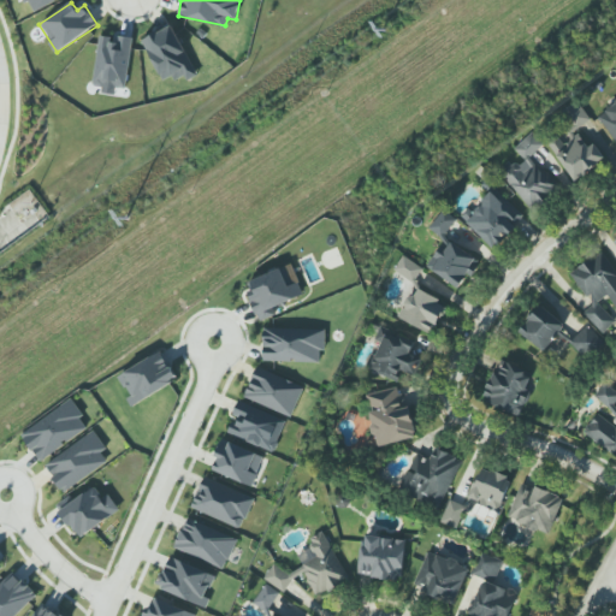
[(142,40),(163,81),(173,76),(177,83),(196,73),(172,25),(142,40)]
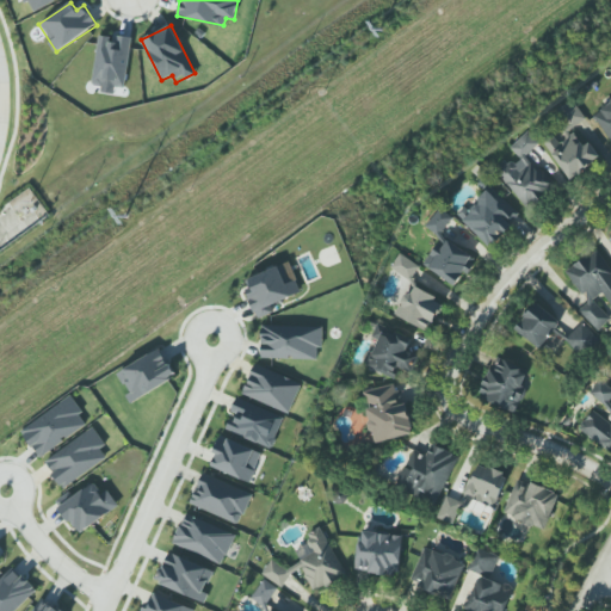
[(124,90),(133,39),(100,34),(91,82),(124,90)]
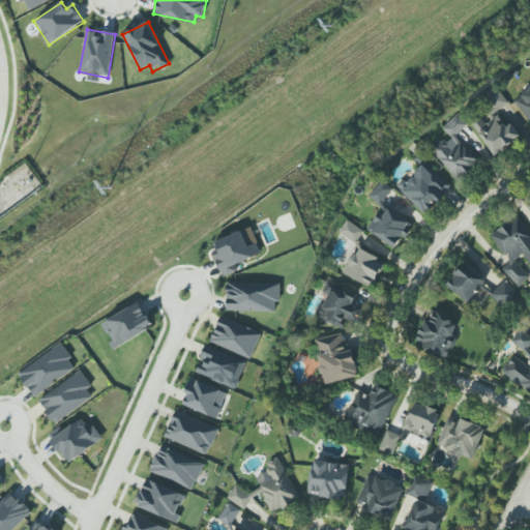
[(494,156),(521,138),(511,123),(507,125),(498,111),(508,105),(497,87),(484,95),(494,111),(473,124),(494,156)]
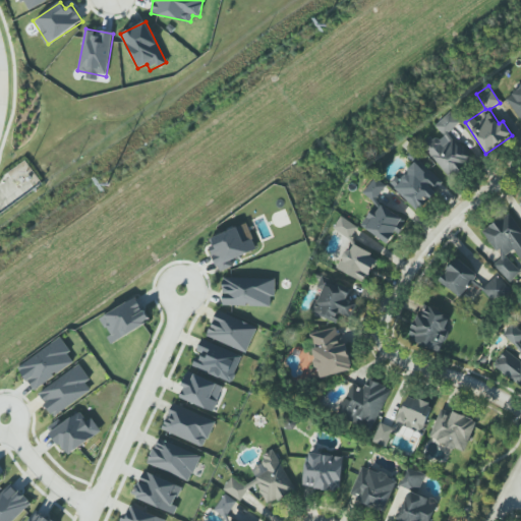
[(520,85),(505,97),(520,121),(520,85)]
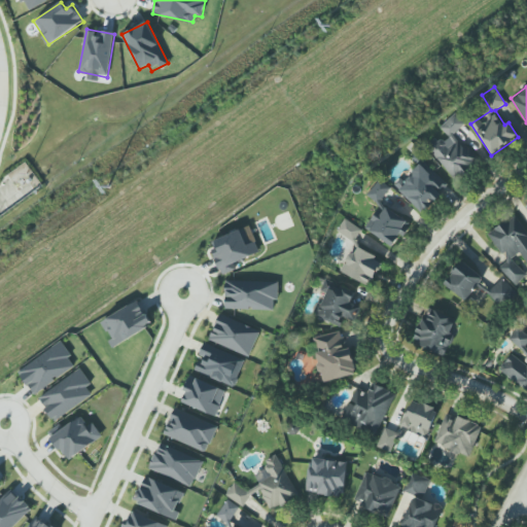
[(455,179),(478,160),(455,133),(465,125),(456,113),(440,127),(449,137),(441,143),(437,139),(427,147),(455,179)]
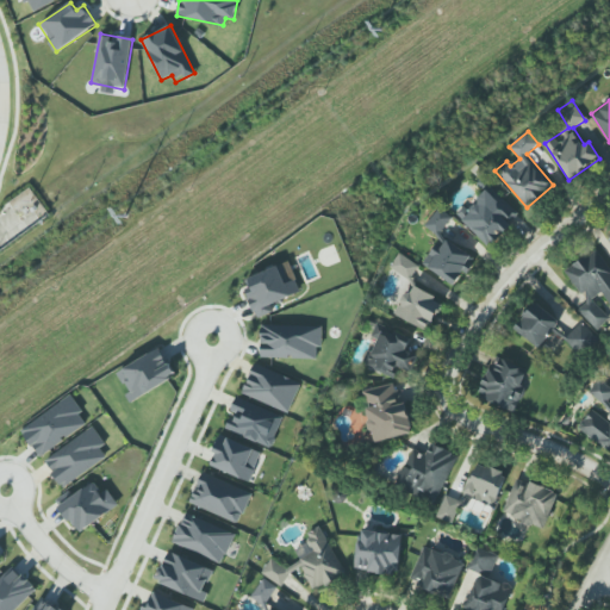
[(518,217),(491,187),(466,209),(464,206),(456,213),(487,247),(518,217)]
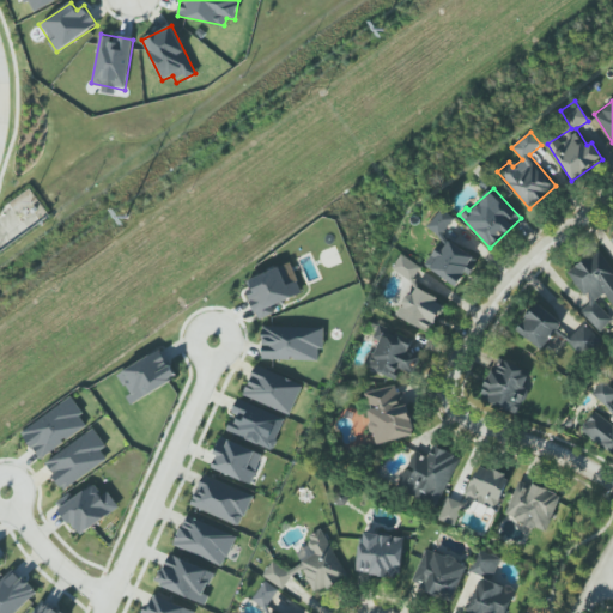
[(426,228),(439,237),(454,218),(441,208),(426,228)]
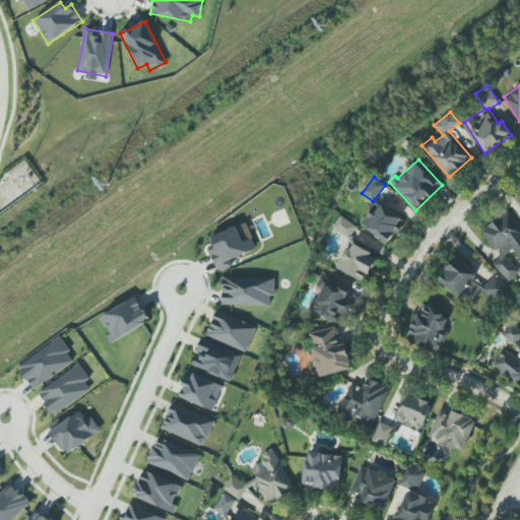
[(388,245),(399,229),(396,226),(401,218),(376,201),(360,224),(388,245)]
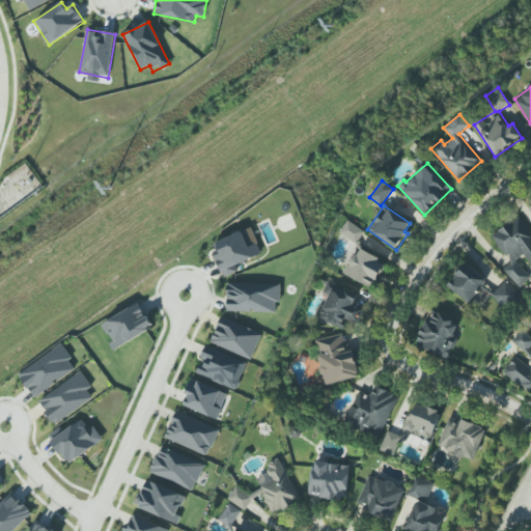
[(492,234),(511,263),(504,269),(518,287),(530,279),(516,259),(524,255),(530,264),(530,233),(520,217),(492,234)]
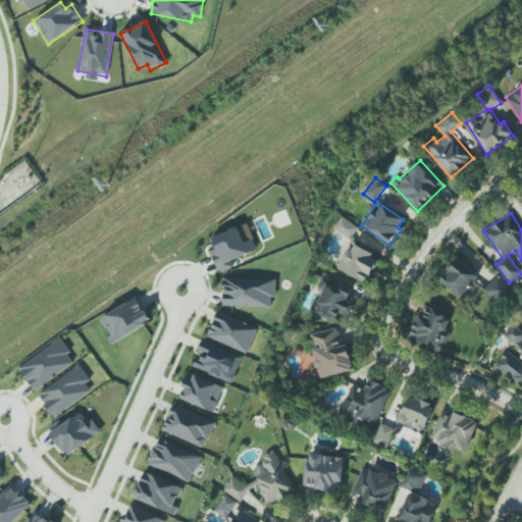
[(333,229),(351,240),(358,227),(342,217),(333,229)]
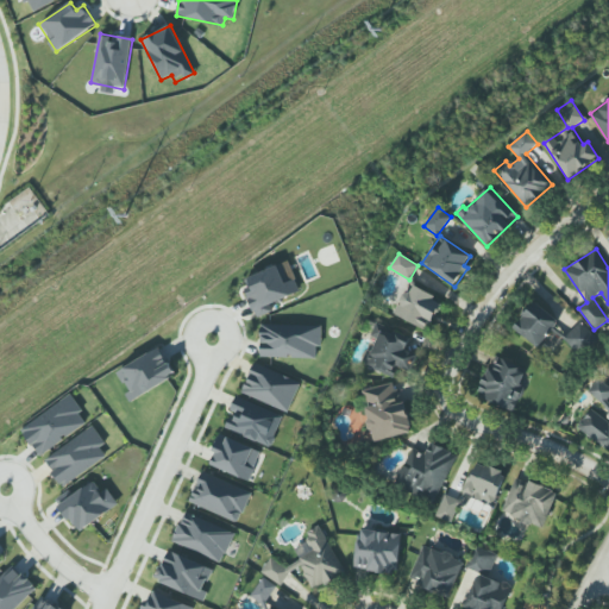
[(395,315),(428,330),(440,300),(407,286),(395,315)]
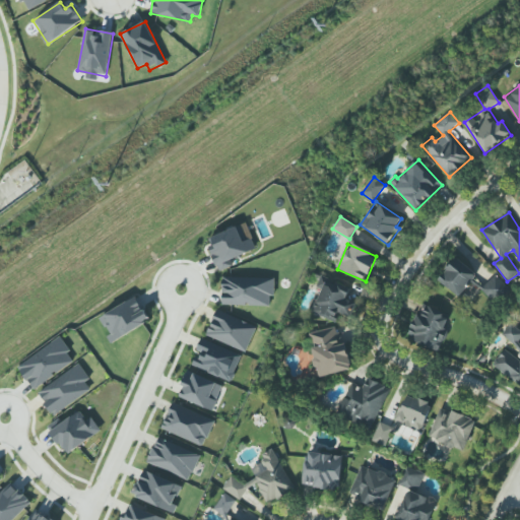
[(459,297),(477,272),(456,257),(438,280),(459,297)]
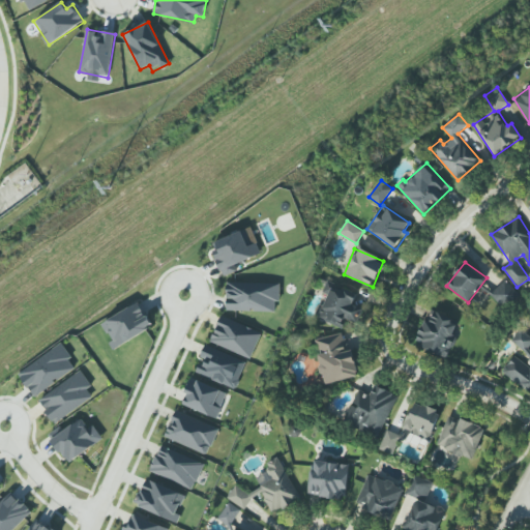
[(491,294),(505,310),(520,295),(505,280),(491,294)]
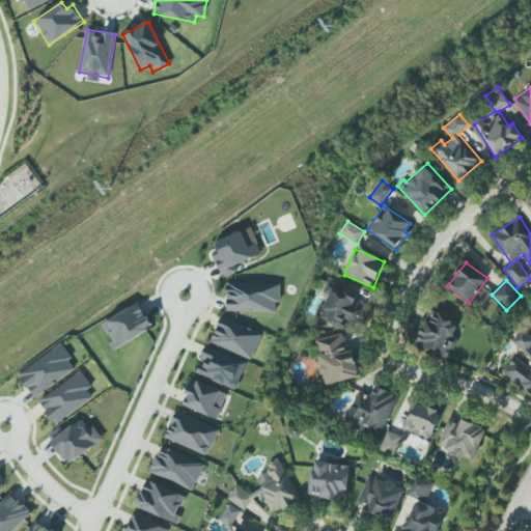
[(226,311),(276,313),(276,302),(280,302),(281,284),(228,282),(226,311)]
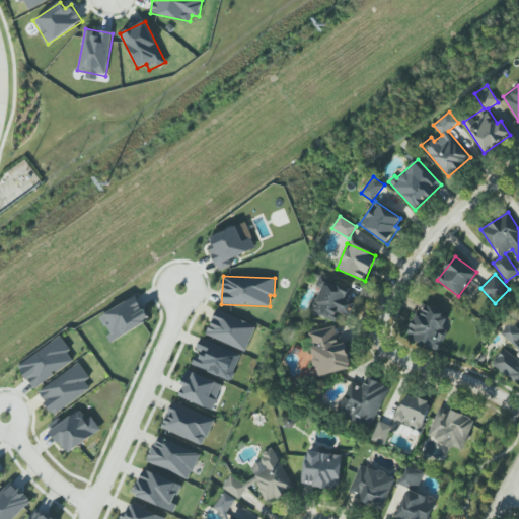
[(335,320),(338,312),(351,316),(355,303),(345,299),(349,288),(323,280),(312,313),(335,320)]
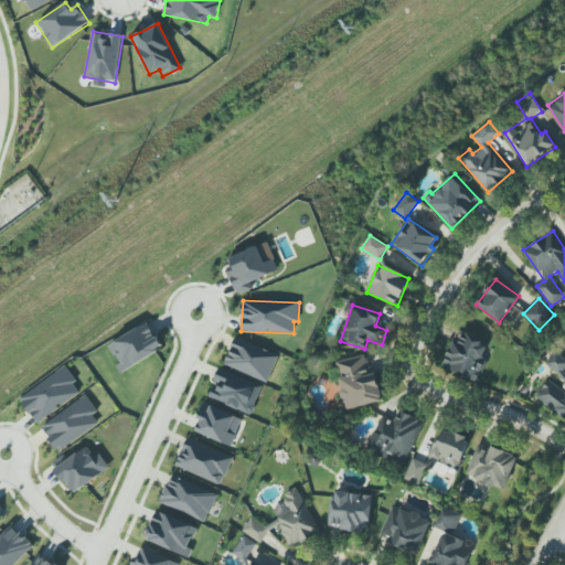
[(163,348),(148,322),(108,344),(123,371),(163,348)]
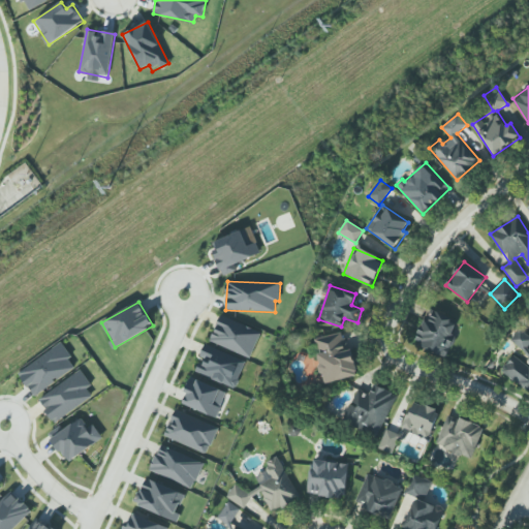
[(444,358),(460,321),(430,308),(414,344),(444,358)]
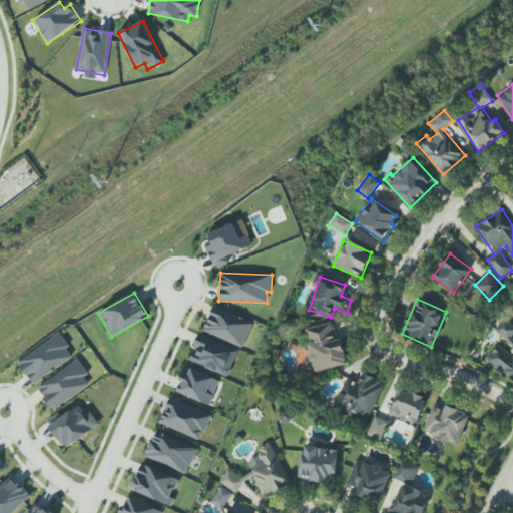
[(202,330),(241,348),(253,323),(214,305),(202,330)]
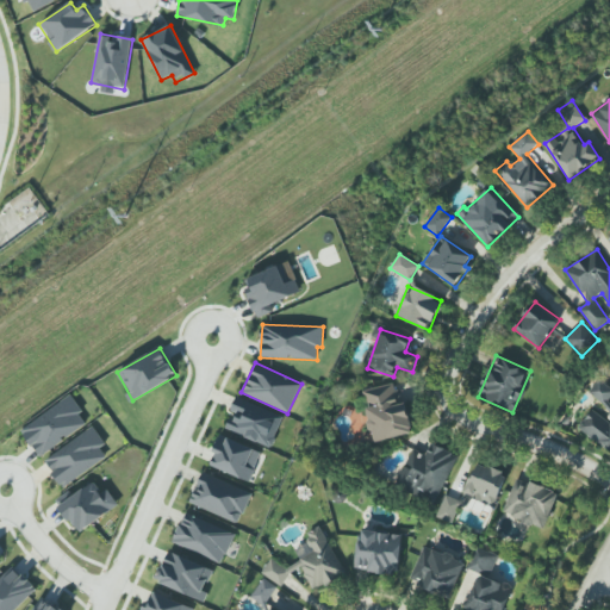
[(592,410),(578,428),(609,453),(609,404),(605,400),(609,394),(609,387),(599,379),(589,393),(609,410),(609,418),(608,422),(592,410)]
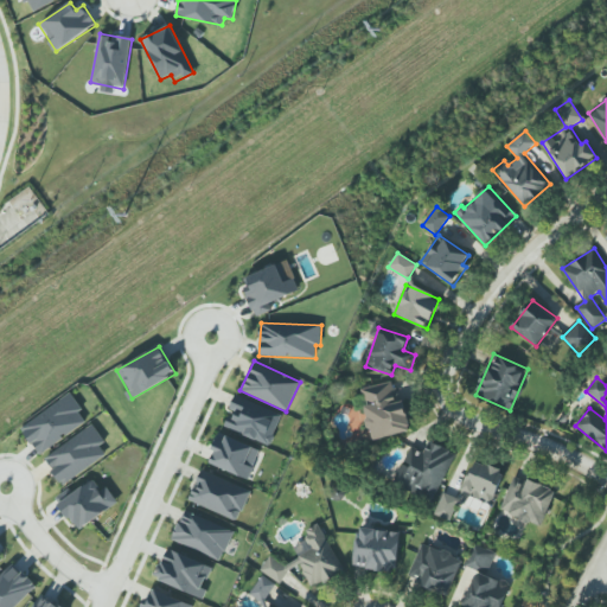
[(360,388),(371,440),(410,432),(403,401),(397,402),(393,382),(360,388)]
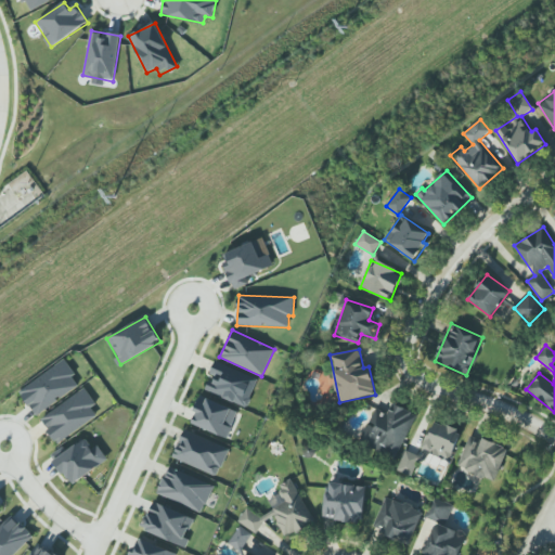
[(80,385),(64,360),(18,390),(36,415),(80,385)]
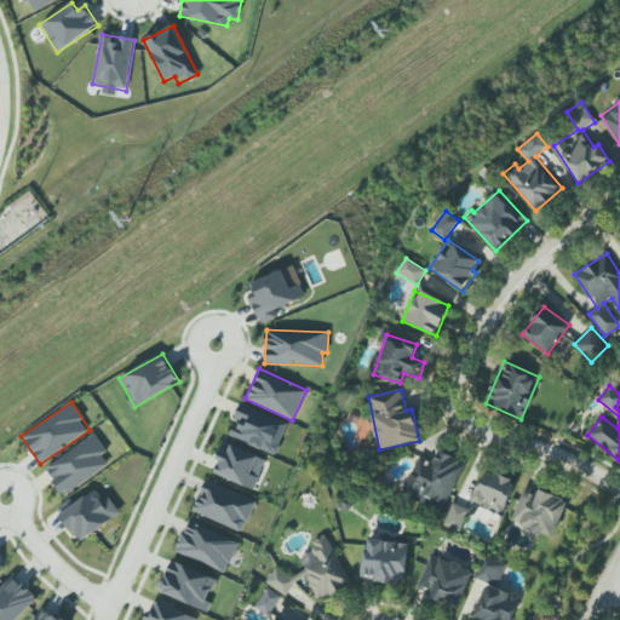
[(288,424),(241,403),(227,435),(274,455),(288,424)]
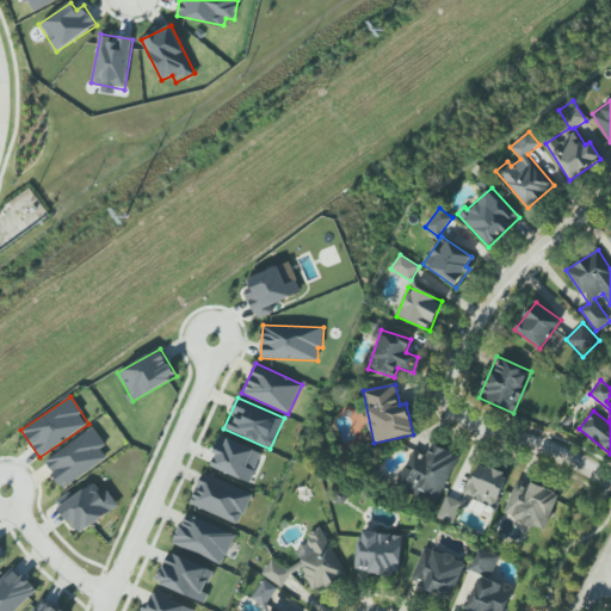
[(106,458),(100,449),(106,445),(93,427),(44,461),(63,488),(106,458)]
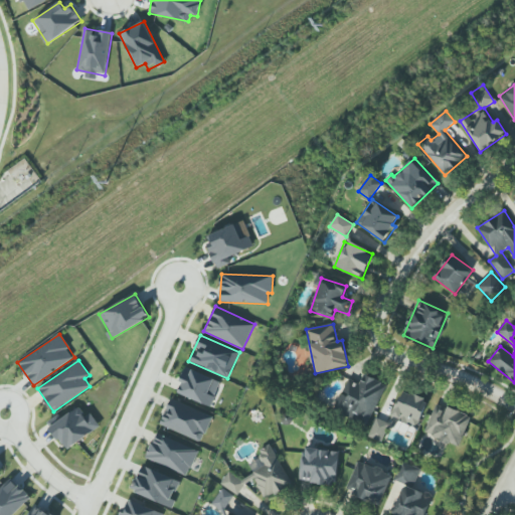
[(210,406),(221,381),(187,367),(176,392),(210,406)]
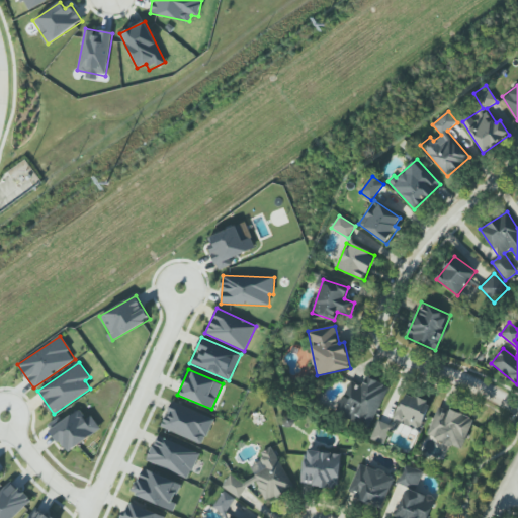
[(350,380),(335,413),(369,429),(389,386),(366,376),(361,385),(350,380)]
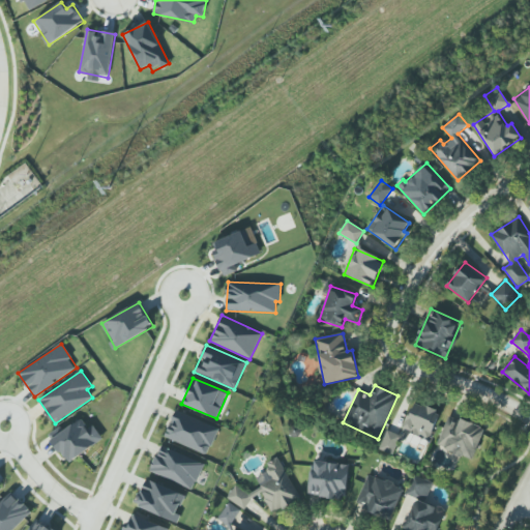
[(412,403),(405,432),(432,440),(440,410),(412,403)]
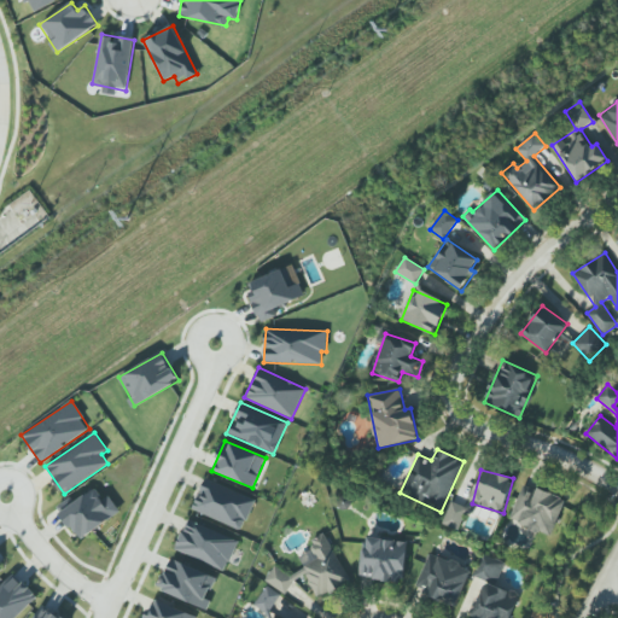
[(255,500),(205,478),(192,509),(242,531),(255,500)]
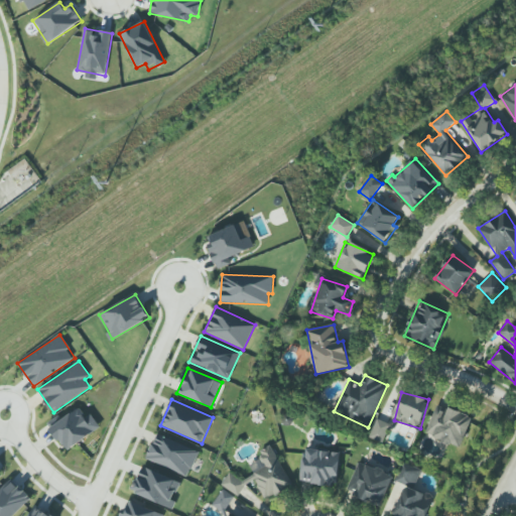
[(473,418),(437,403),(425,433),(460,448),(473,418)]
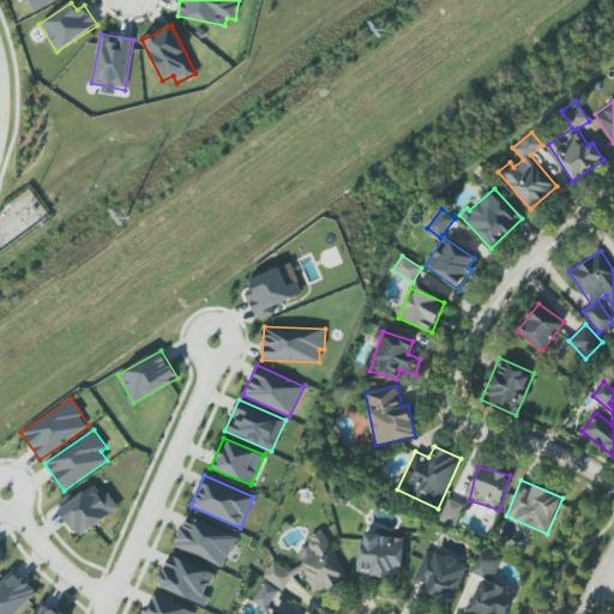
[(108,492),(102,497),(95,486),(60,509),(79,536),(120,510),(108,492)]
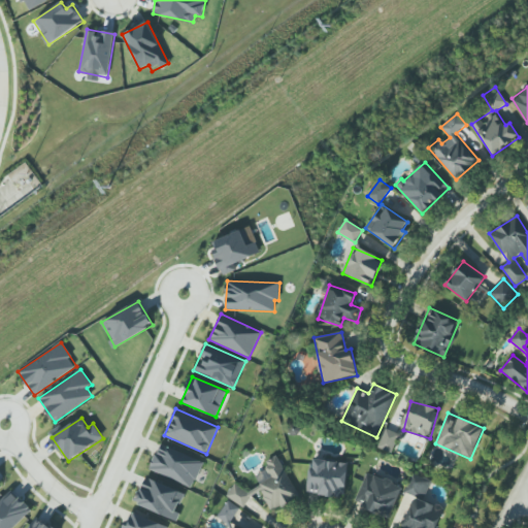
[(377,448),(391,453),(399,433),(386,428),(377,448)]
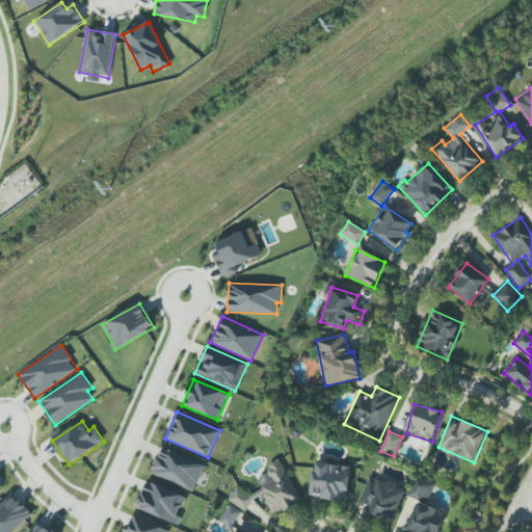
[(204,463),(160,449),(151,476),(195,490),(204,463)]
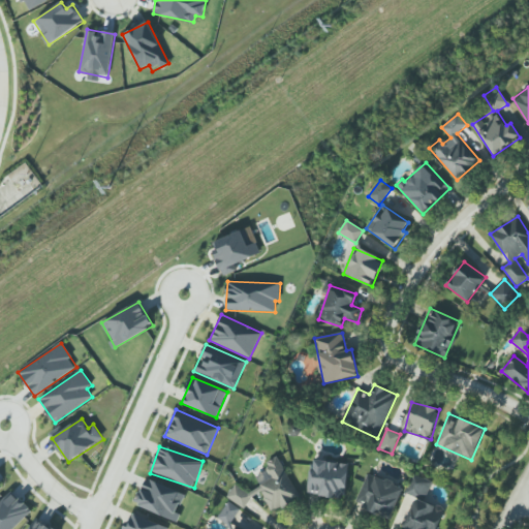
[(226,497),(245,508),(253,495),(262,491),(271,511),(299,499),(280,457),(271,460),(261,473),(255,476),(260,487),(248,492),(236,484),(226,497)]
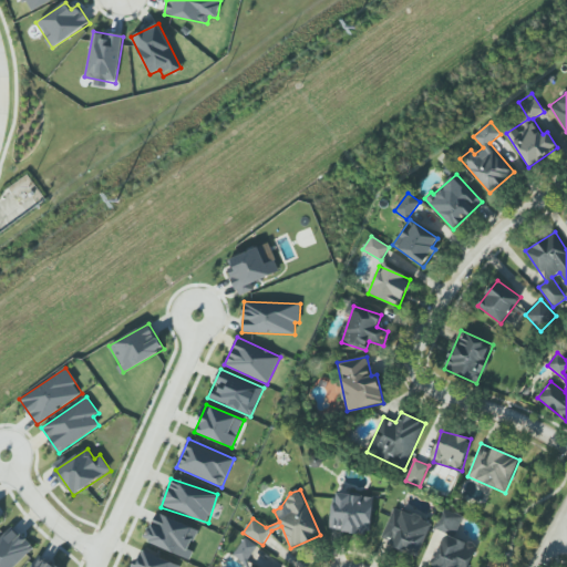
[(373,497),(334,493),(331,531),(370,534),(373,497)]
